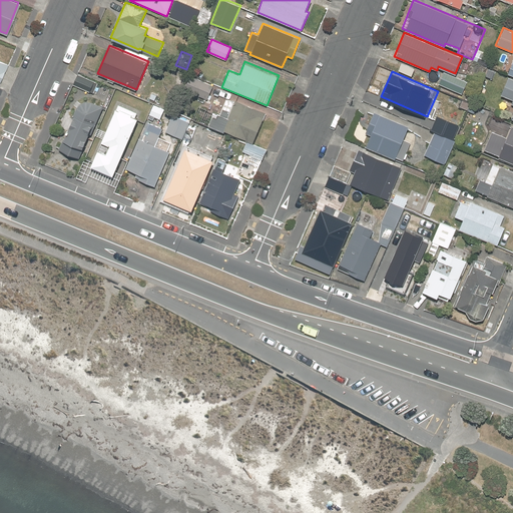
[(468,82),(443,72),(438,83),(463,94),(468,82)]
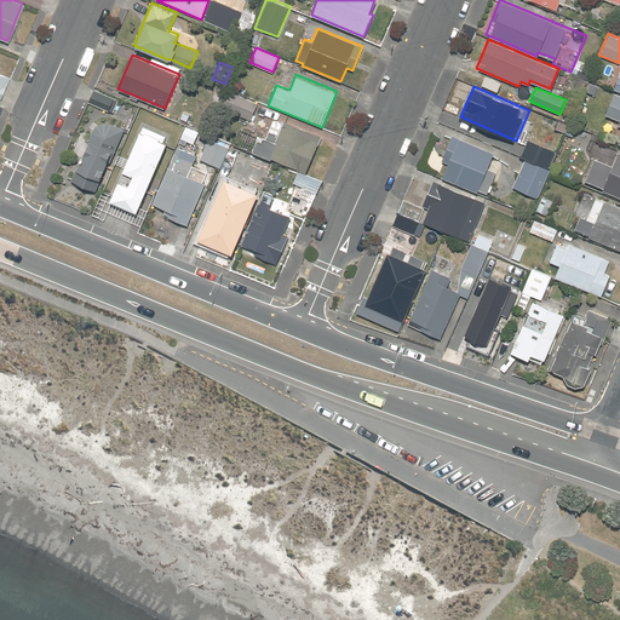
[(114,97),(93,89),(89,102),(108,110),(114,97)]
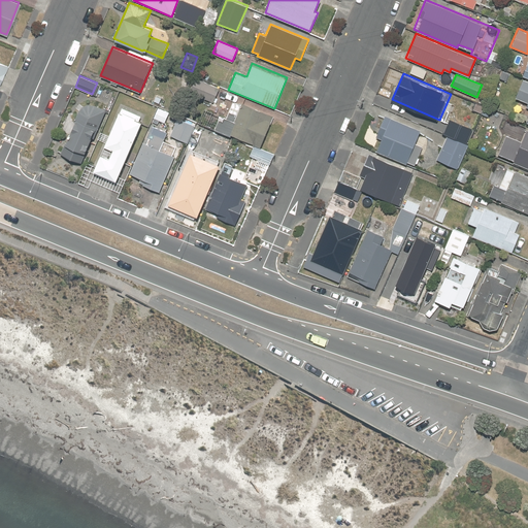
[(219,87),(195,77),(189,94),(212,103),(219,87)]
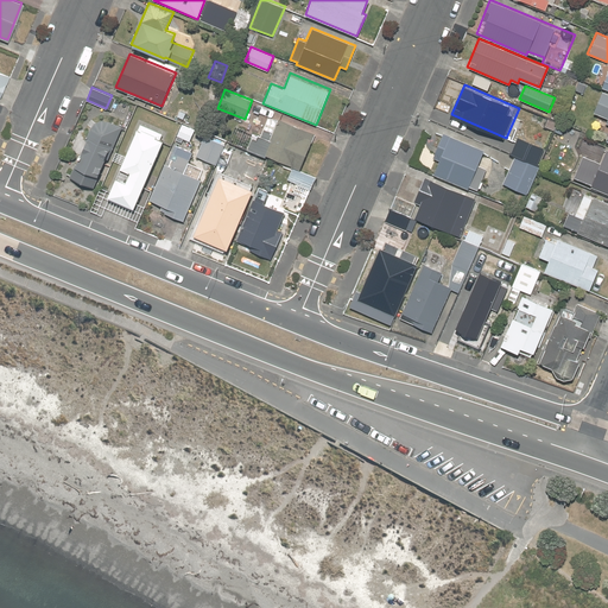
[(606,122),(607,122),(607,133),(606,141),(607,141),(607,90),(603,89),(594,112),(607,118),(606,122)]
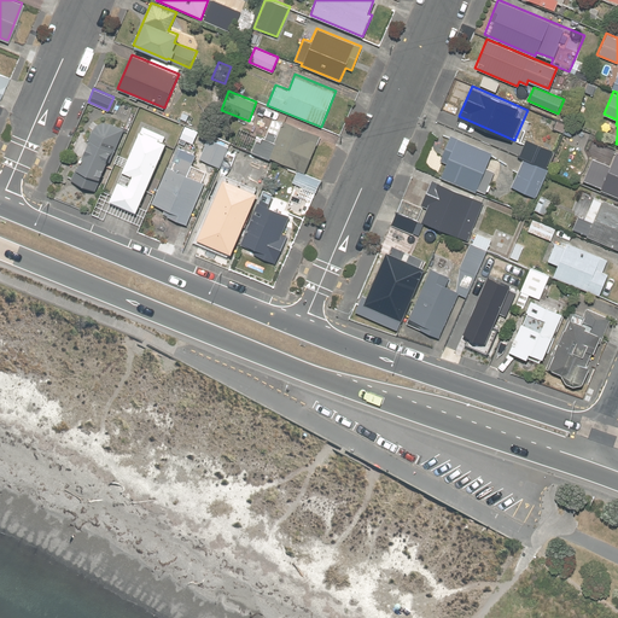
[(190,114),(182,110),(180,117),(187,121),(190,114)]
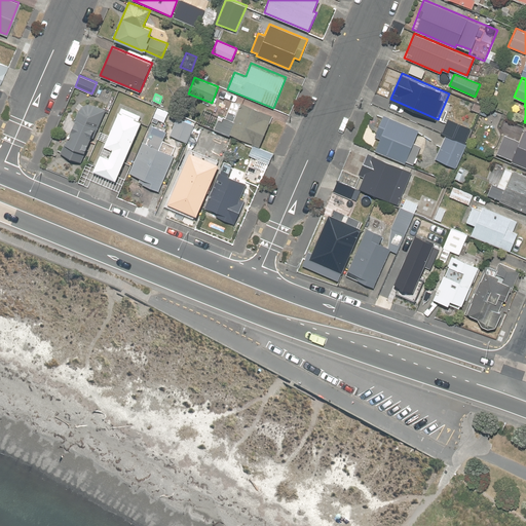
[(264,135),(271,116),(232,100),(225,119),(219,116),(214,128),(259,147),(264,135)]
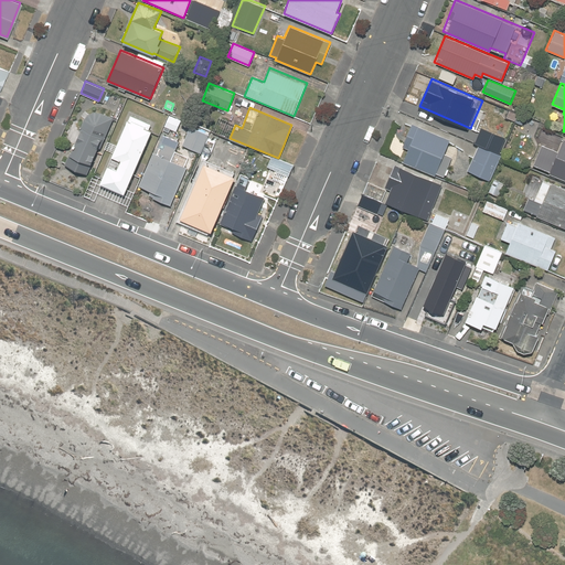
[(518,113),(509,109),(505,117),(514,121),(518,113)]
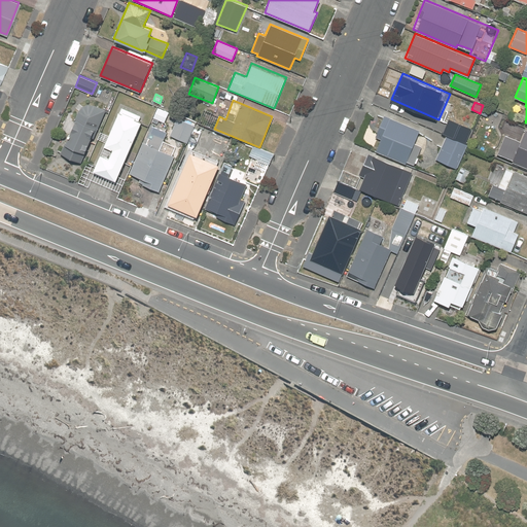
[(95,105),(89,105),(82,106),(79,110),(62,154),(80,162),(91,136),(94,137),(105,109),(95,105)]
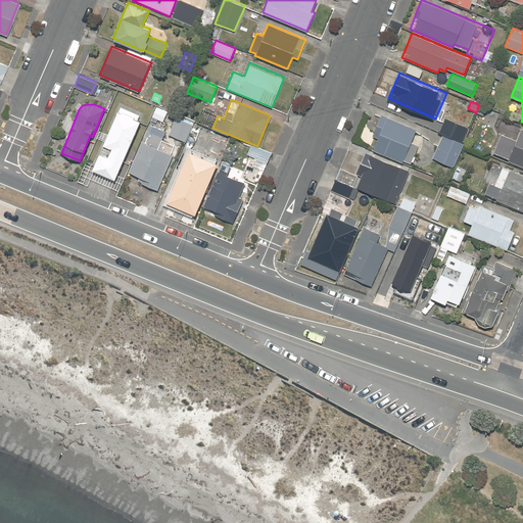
[(485,107),(479,104),(476,111),(482,114),(485,107)]
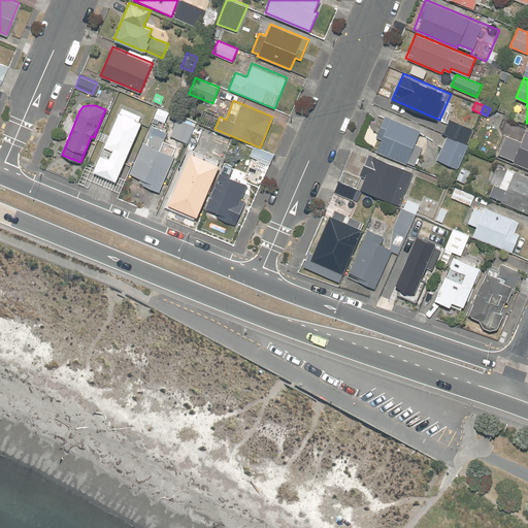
[(93,172),(116,182),(142,117),(120,107),(104,145),(112,149),(108,158),(100,154),(93,172)]
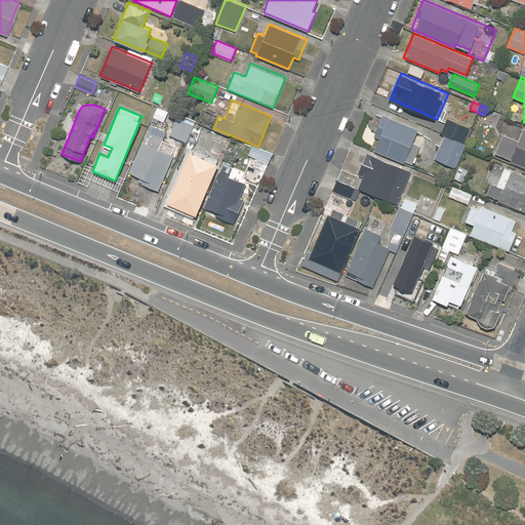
[(419,146),(412,143),(418,129),(382,115),(373,136),(379,139),(374,150),(405,162),(405,161),(411,163),(419,146)]
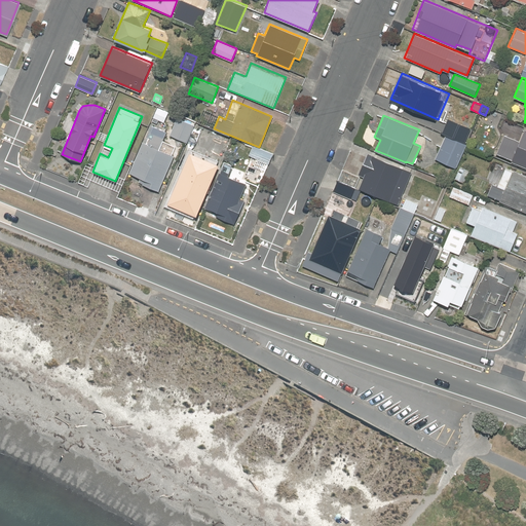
[(194,124),(177,117),(170,135),(187,142),(194,124)]
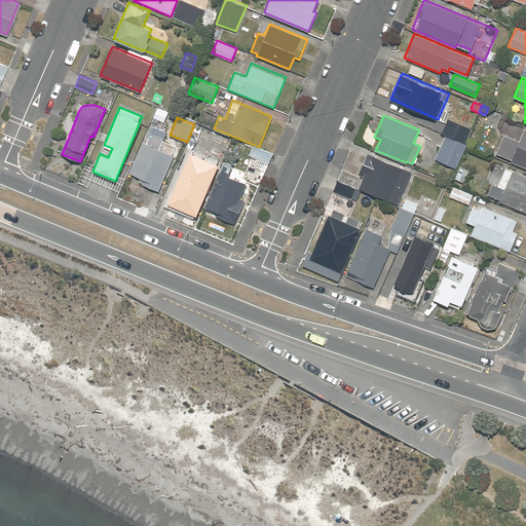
[(471,128),(447,118),(441,133),(464,142),(471,128)]
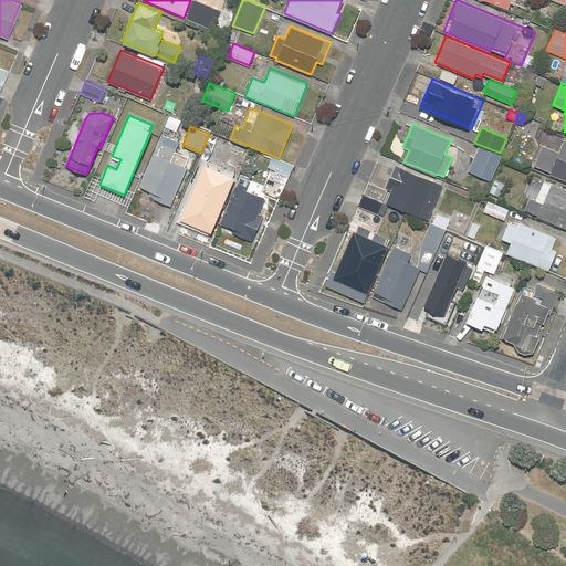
[(565,179),(565,139),(564,138),(558,150),(543,144),(534,165),(549,171),(549,173),(565,179)]
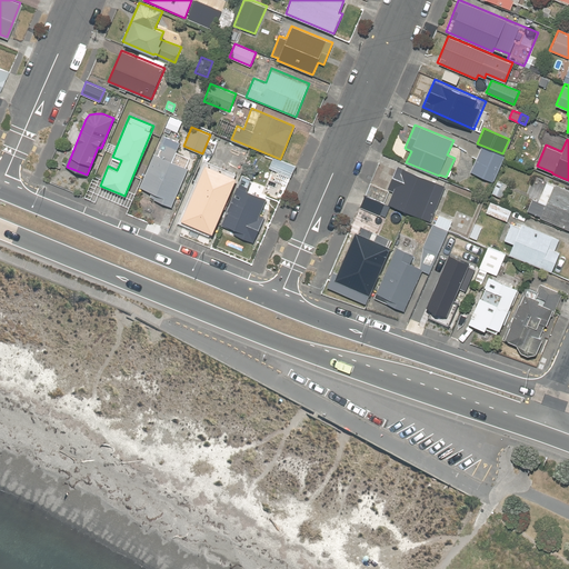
[(176,147),(161,141),(157,153),(155,153),(140,188),(156,195),(153,199),(171,206),(173,201),(188,166),(171,159),(176,147)]
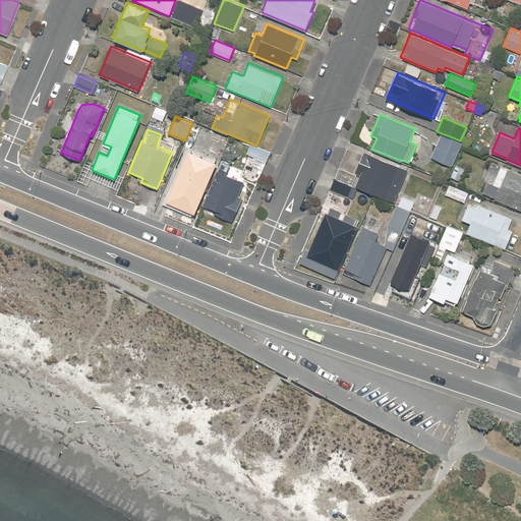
[(452,166),(461,142),(441,134),(430,158),(452,166)]
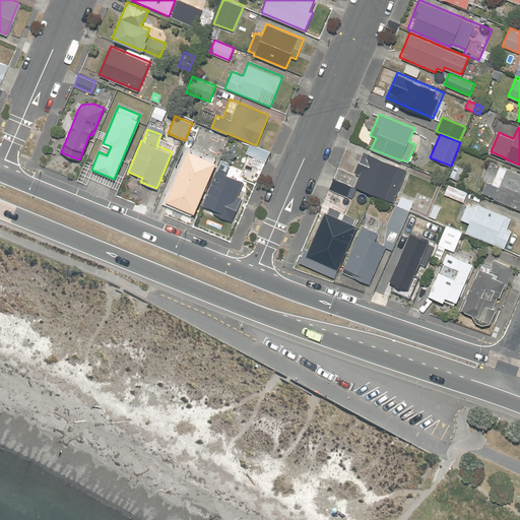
[(269,151),(250,143),(243,161),(262,170),(269,151)]
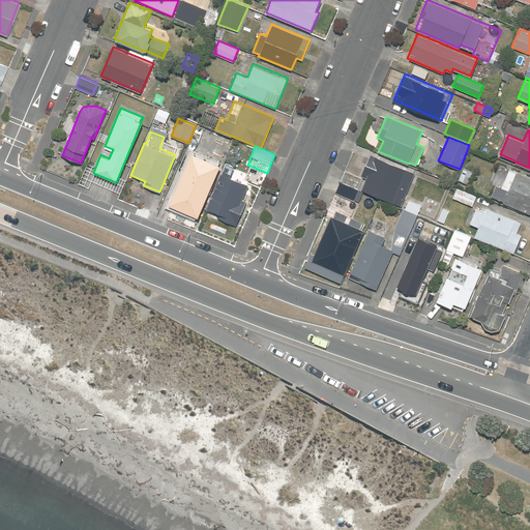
[(218,163),(189,150),(168,204),(197,215),(218,163)]
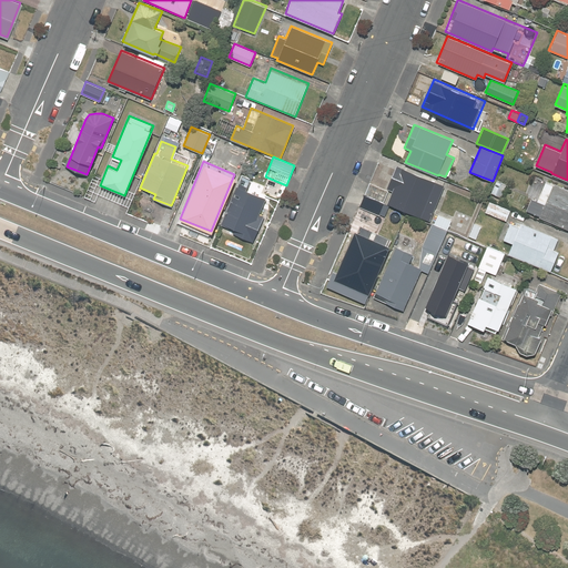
[(433,223),(448,188),(396,165),(386,188),(393,191),(387,203),(433,223)]
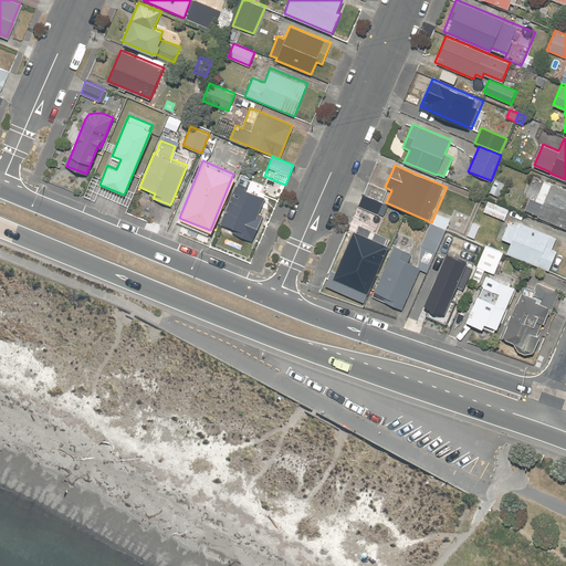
[(523,210),(530,212),(565,228),(565,188),(544,179),(535,200),(528,197),(523,210)]
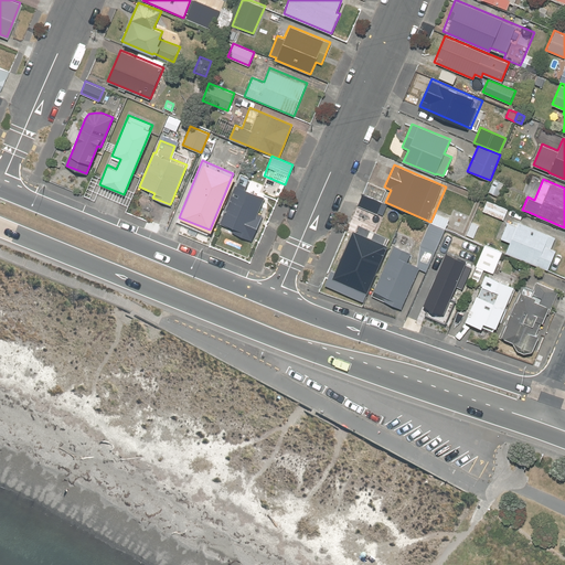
[(386,189),(366,181),(356,205),(376,213),(386,189)]
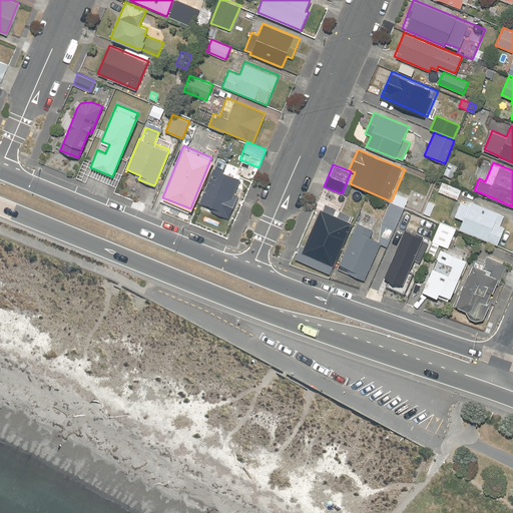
[(199,201),(211,206),(210,210),(229,217),(238,195),(232,192),(238,177),(213,167),(199,201)]
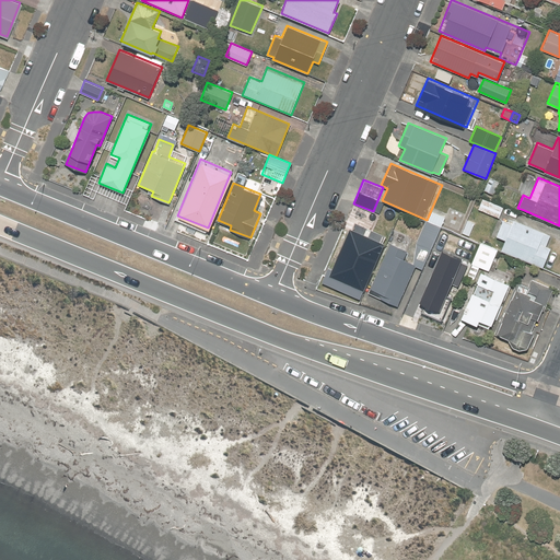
[(503,207),(481,197),(476,209),(499,218),(503,207)]
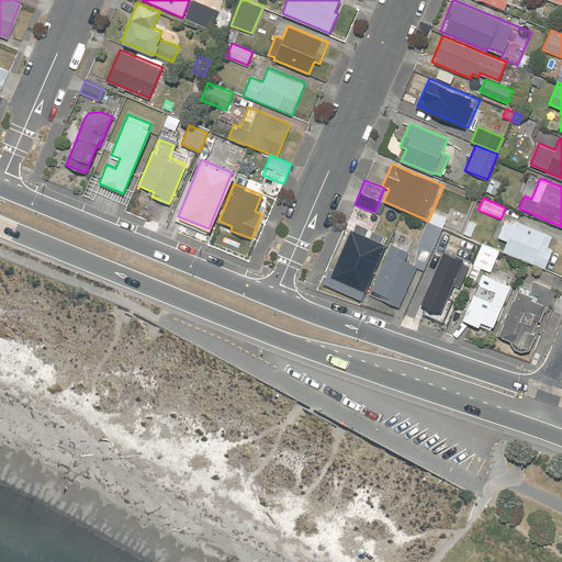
[(516,218),(513,225),(504,221),(497,236),(506,240),(502,250),(546,269),(554,248),(548,246),(552,235),(516,218)]
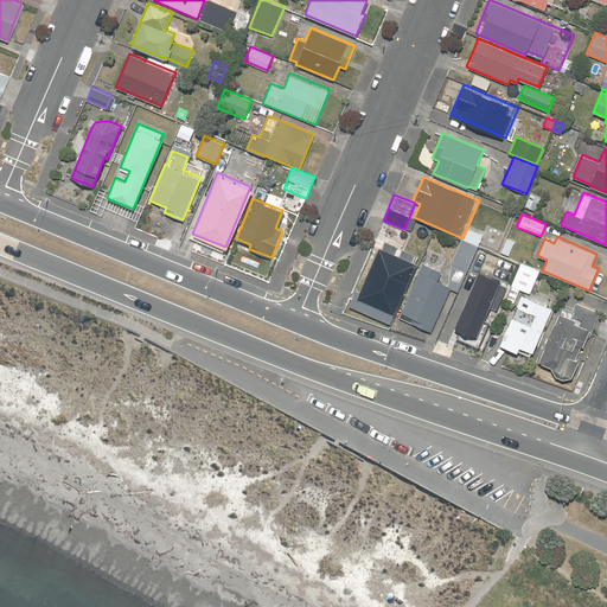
[(461,238),(451,262),(468,270),(479,246),(461,238)]
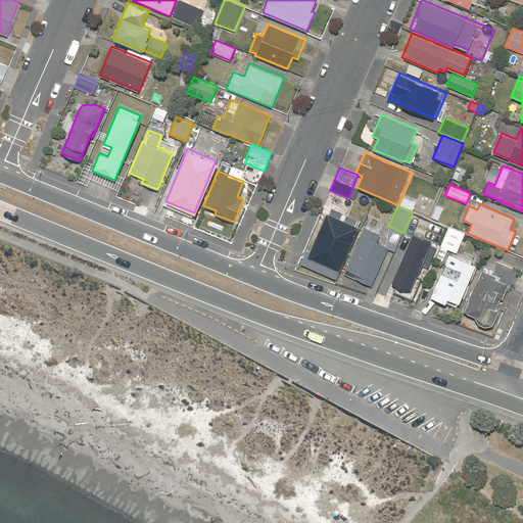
[(443,208),(437,205),(432,216),(439,219),(443,208)]
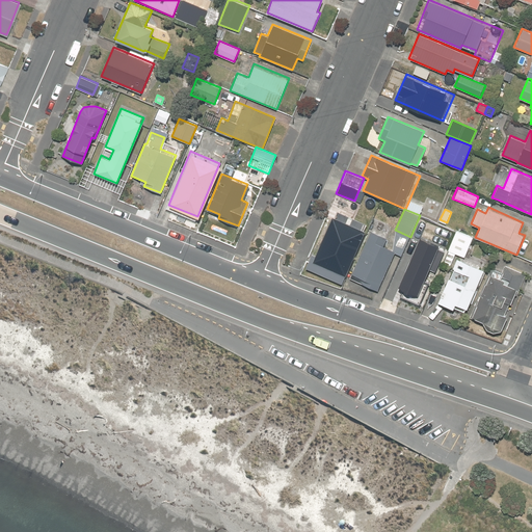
[(331,215),(315,255),(312,254),(306,268),(343,285),(349,269),(348,268),(365,230),(331,215)]
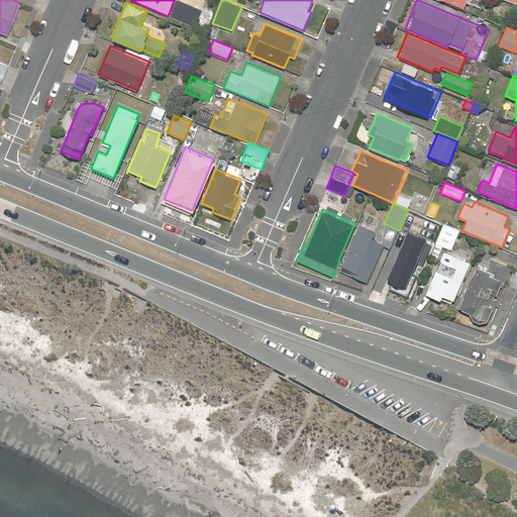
[(459,230),(422,215),(413,235),(450,250),(459,230)]
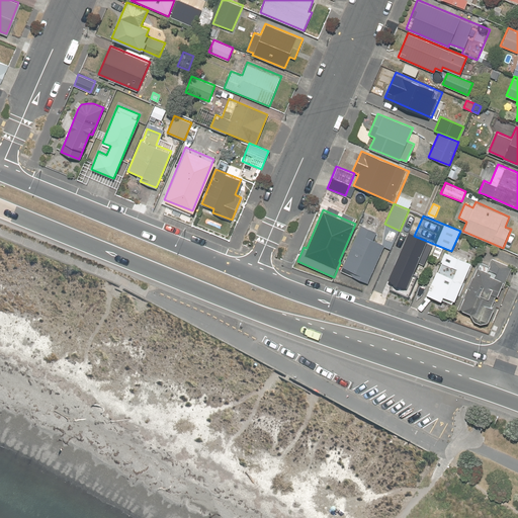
[(376,231),(360,225),(341,270),(368,282),(384,244),(372,239),(376,231)]
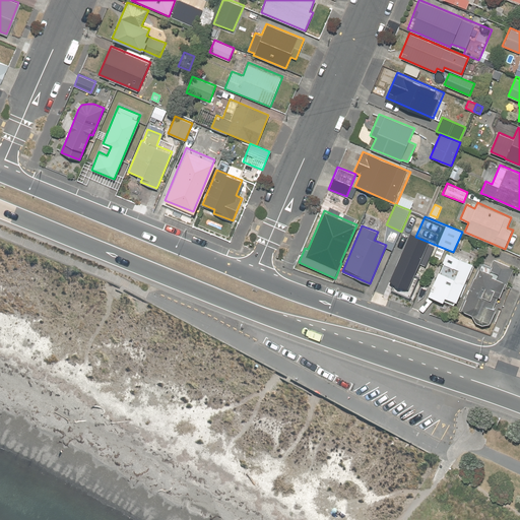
[(386,228),(387,247),(393,250),(400,232),(394,229),(387,225),(386,228)]
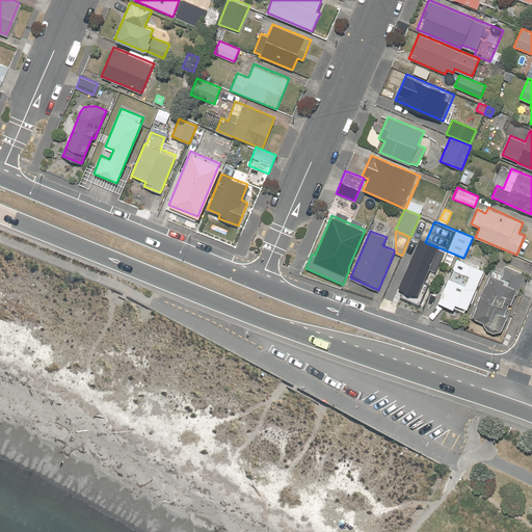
[(426,245),(420,261),(410,257),(397,290),(413,296),(415,291),(426,295),(437,269),(445,253),(426,245)]
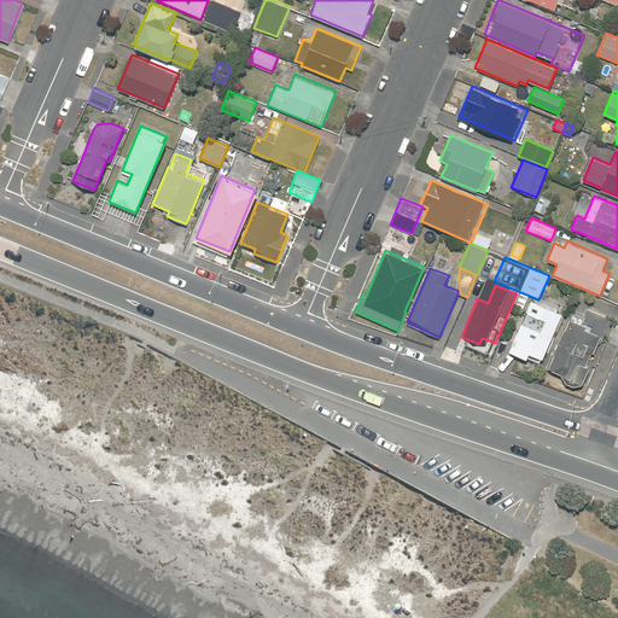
[(560,313),(531,299),(509,349),(540,361),(560,313)]
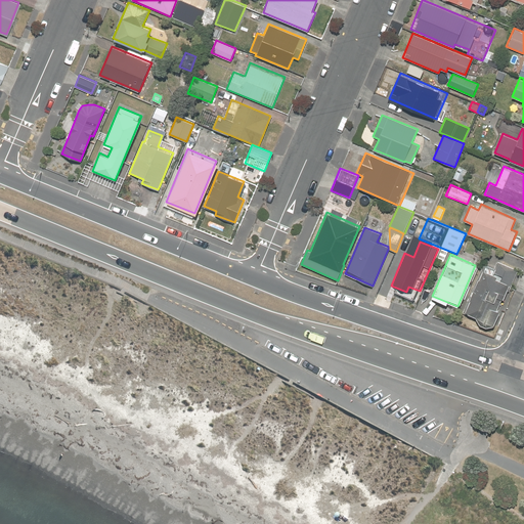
[(497,261),(492,273),(481,268),(464,311),(492,323),(498,310),(495,308),(500,297),(505,298),(517,269),(497,261)]
